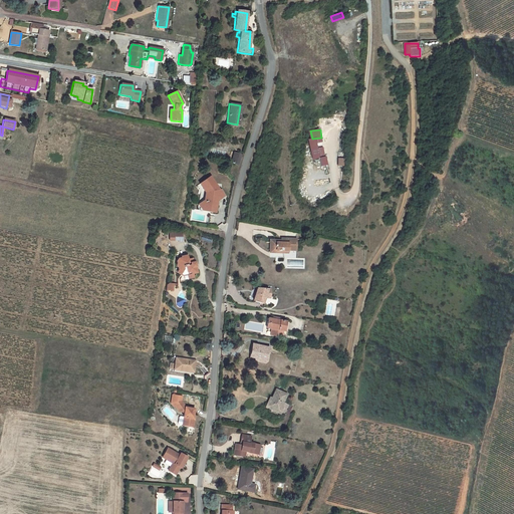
[(319,158),(320,167),(326,166),(325,157),(324,157),(323,148),(317,149),(317,143),(322,143),(321,138),(312,139),(309,140),(312,159),(319,158)]
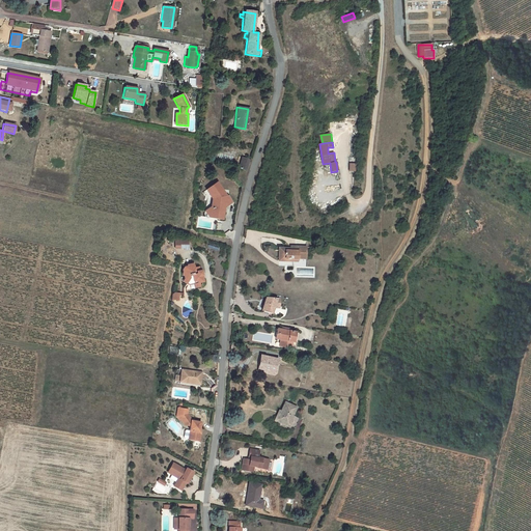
[(243,158),(239,169),(245,171),(249,160),(243,158)]
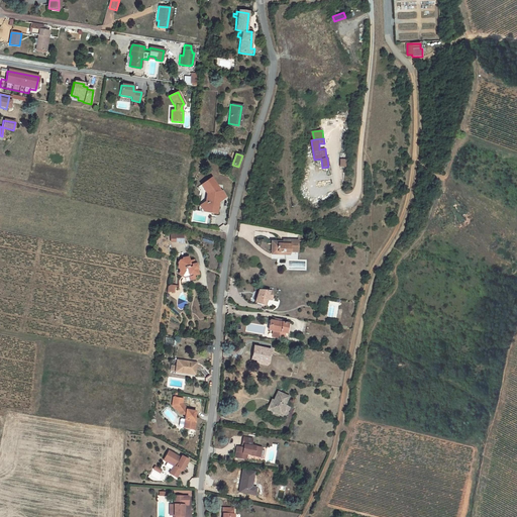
[(212,178),(200,185),(206,194),(207,194),(203,212),(216,215),(217,205),(214,204),(215,201),(219,202),(226,198),(222,192),(220,192),(212,178)]
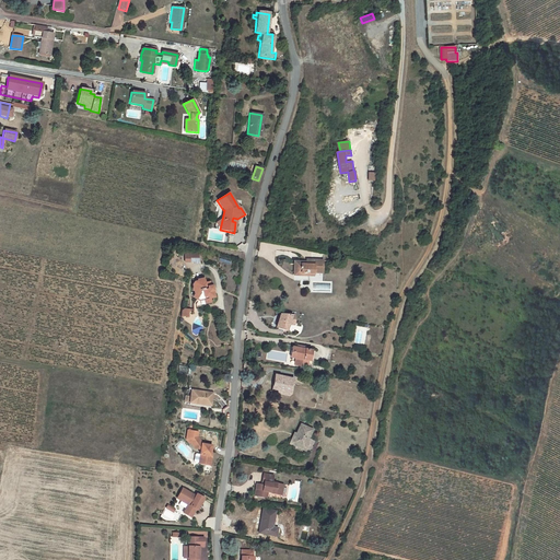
[(321,267),(322,260),(310,260),(308,260),(307,261),(304,261),(304,264),(293,264),(293,276),(312,276),(312,273),(319,273),(319,267),(321,267)]
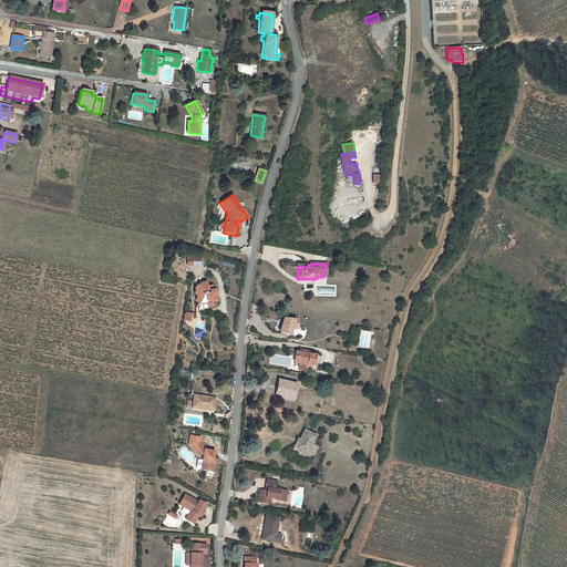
[(199,284),(199,285),(196,286),(195,288),(197,298),(195,300),(200,303),(202,305),(207,302),(208,307),(214,305),(213,301),(217,300),(216,295),(215,295),(214,294),(216,294),(215,288),(213,289),(212,285),(207,286),(206,281),(199,284)]
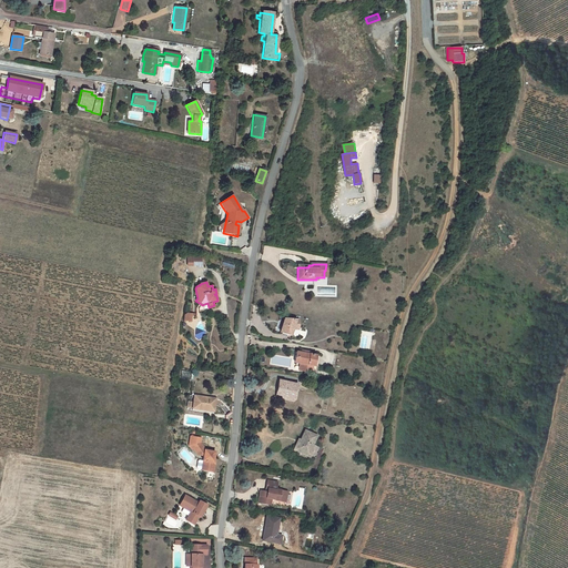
[(297,318),(283,317),(280,332),(290,334),(292,327),(292,326),(297,326),(297,318)]
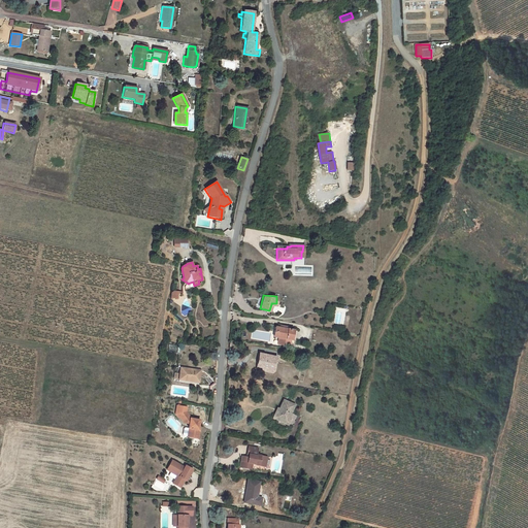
[(276,343),(284,345),(286,338),(289,339),(291,340),(294,340),(297,331),(288,329),(279,327),(275,326),(273,336),(277,337),(276,343)]
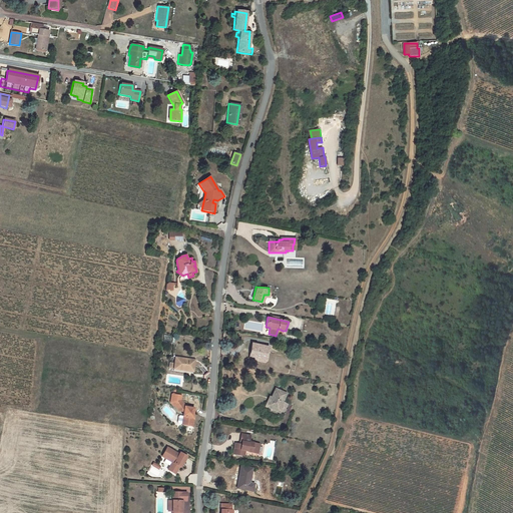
[(248,356),(254,357),(254,356),(265,358),(266,352),(269,352),(270,347),(251,343),(248,356)]
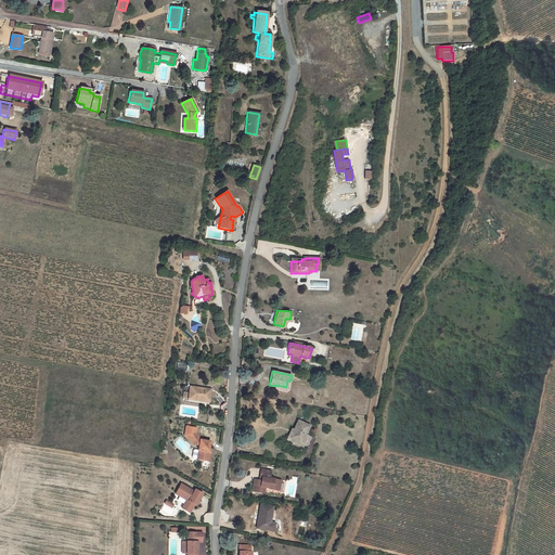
[(191,387),(189,399),(210,402),(211,389),(191,387)]
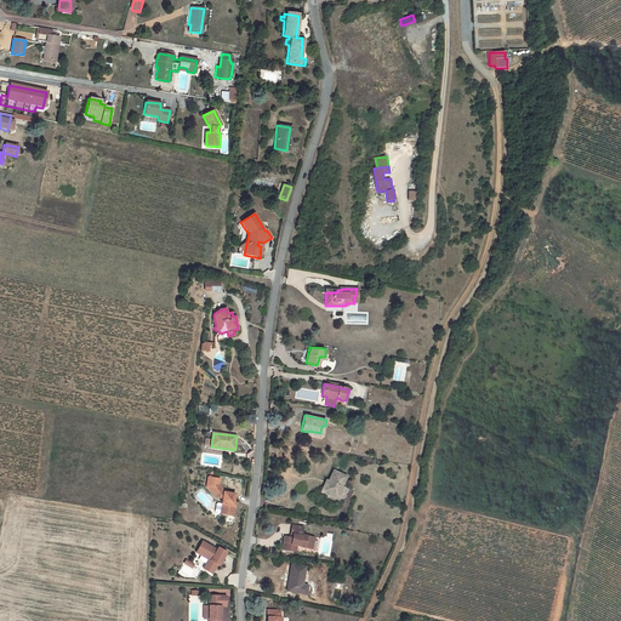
[(336,500),(346,477),(332,471),(323,494),(336,500)]
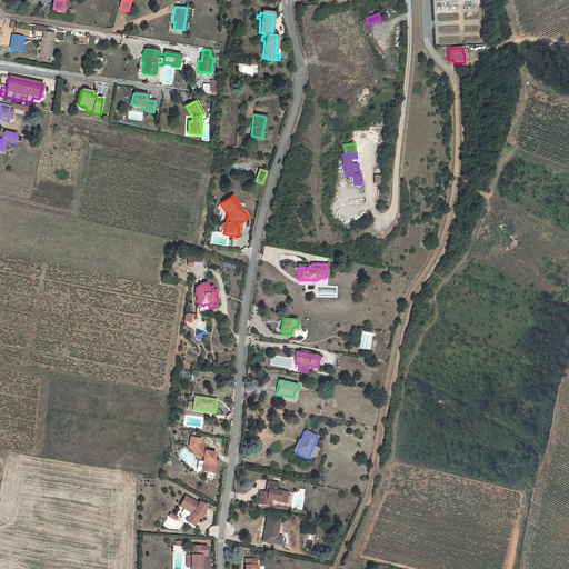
[(202,471),(215,472),(217,463),(215,463),(217,452),(207,451),(207,450),(202,443),(202,439),(192,437),(190,447),(193,450),(195,449),(199,456),(205,457),(205,461),(200,460),(199,461),(198,469),(199,470),(202,470),(202,471)]
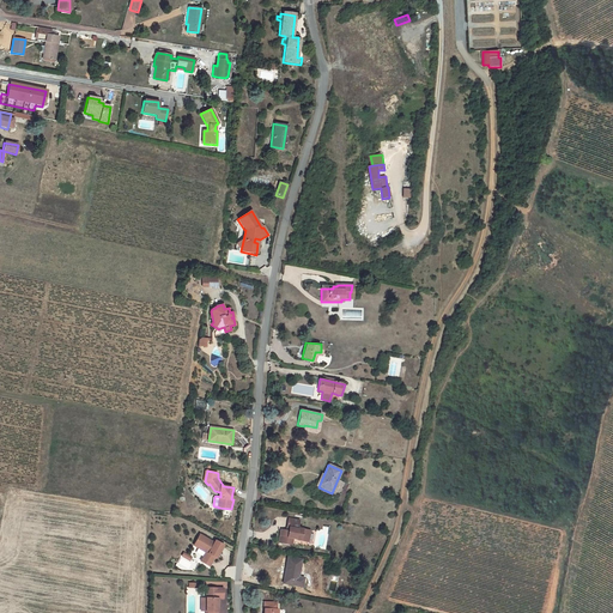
[(299,520),(289,517),(286,526),(289,527),(287,529),(281,528),(278,541),(291,544),(292,538),(296,538),(295,539),(304,541),(309,539),(310,533),(307,528),(298,527),(299,520)]
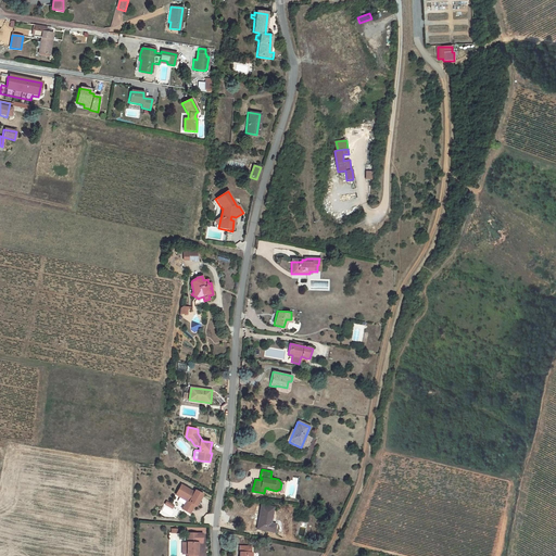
[(181,484),(176,494),(187,501),(182,508),(190,514),(194,505),(196,503),(198,504),(203,494),(196,490),(194,492),(181,484)]
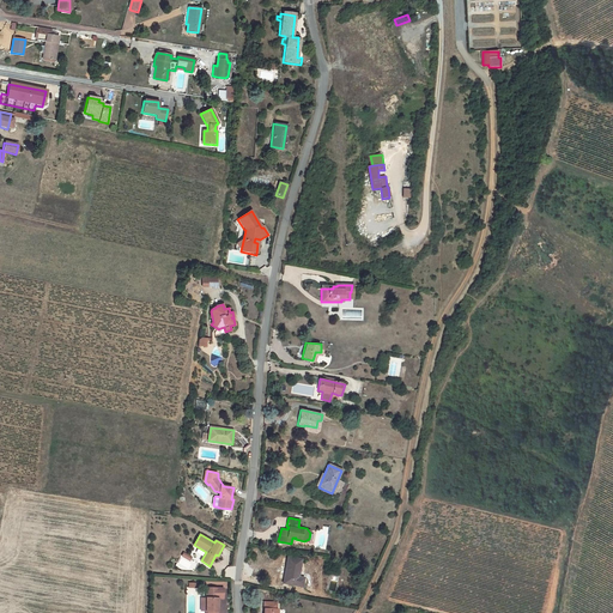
[(281,583),(299,587),(304,560),(287,557),(281,583)]
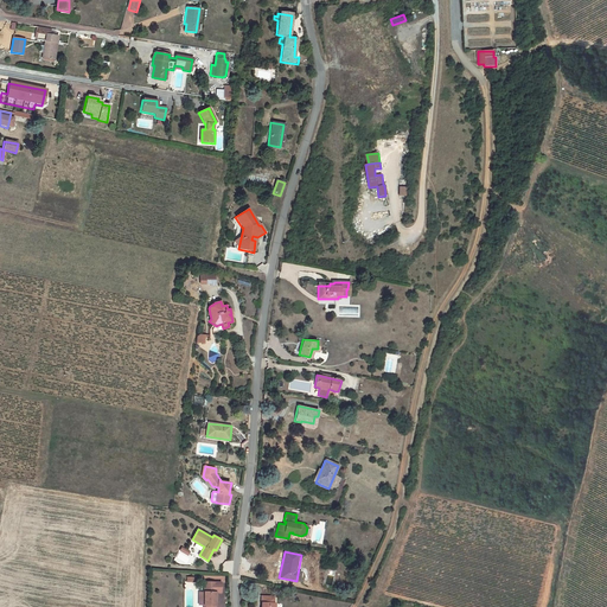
[(204,605),(204,606),(215,606),(216,593),(222,593),(222,582),(205,582),(205,592),(204,605)]
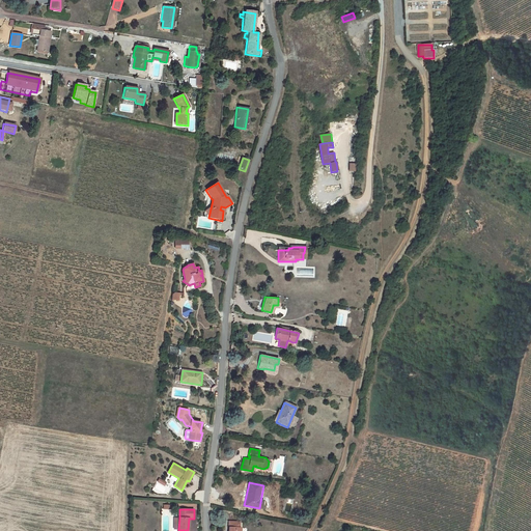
[(246,530),(247,527),(239,527),(239,522),(227,522),(226,530),(246,530)]
